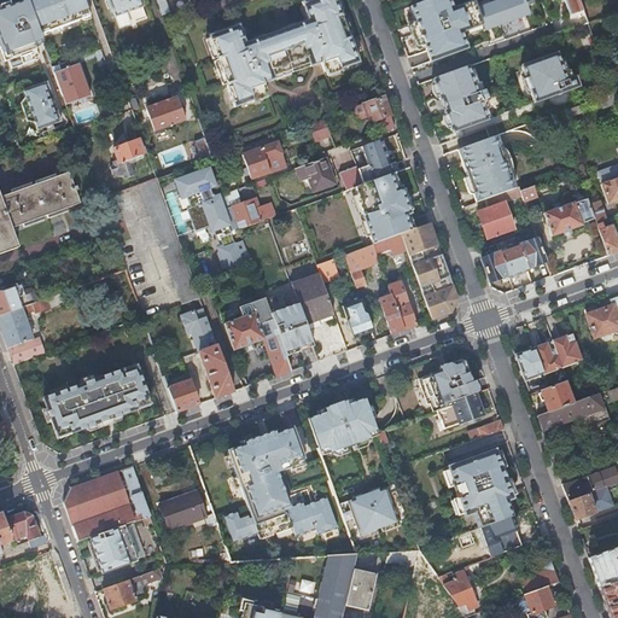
[(28,1),(27,0),(21,3),(0,10),(0,48),(1,51),(1,53),(10,54),(9,59),(9,60),(12,68),(39,58),(34,46),(42,42),(40,35),(28,1)]
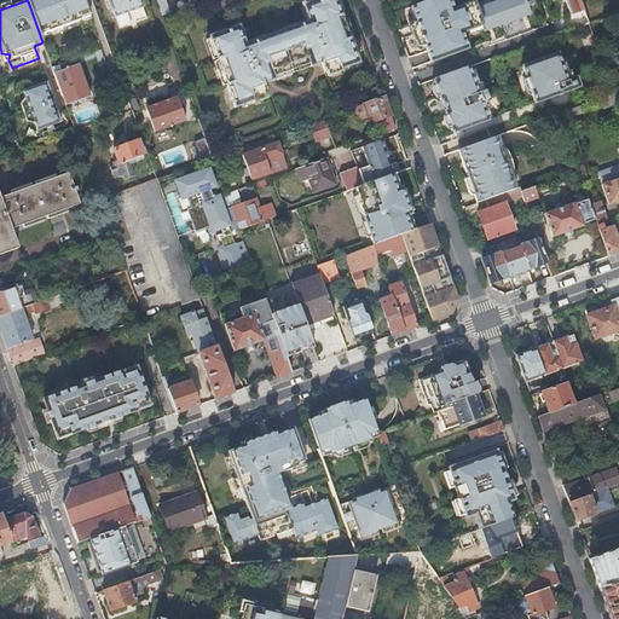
[(46,0),(32,0),(28,1),(40,35),(90,17),(82,0),(46,0)]
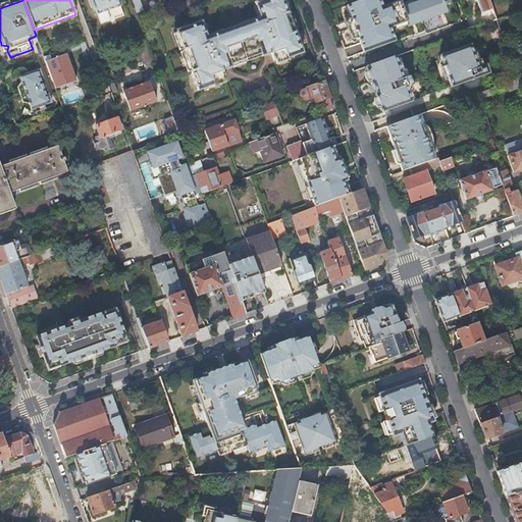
[(118,0),(92,0),(97,15),(121,6),(118,0)]
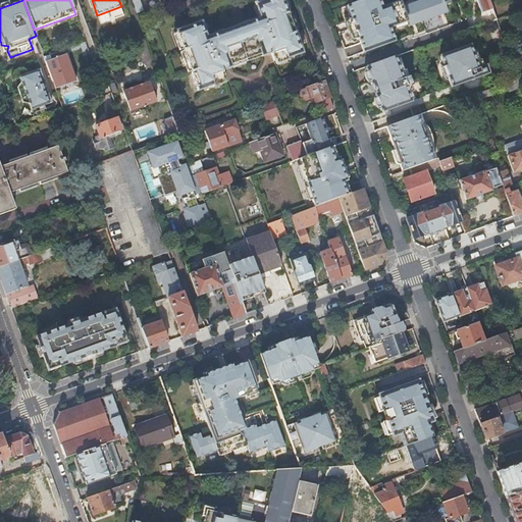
[(131,0),(137,13),(144,10),(140,0),(131,0)]
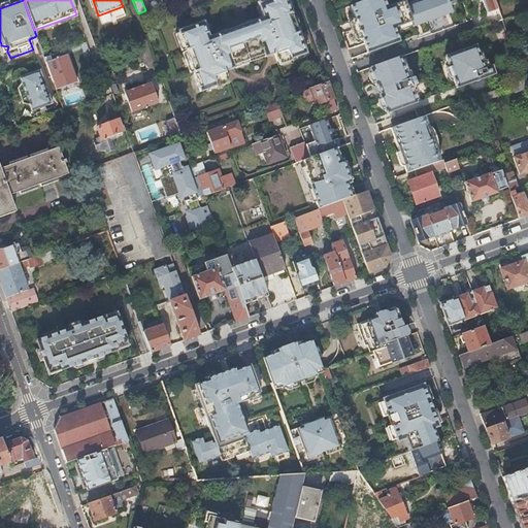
[(183,44),(185,51),(186,53),(190,63),(194,73),(200,93),(216,87),(215,86),(228,81),(229,80),(226,72),(235,69),(233,65),(262,55),(263,58),(273,54),(276,62),(277,62),(289,58),(290,60),(306,54),(299,32),(298,32),(291,13),(292,13),(287,0),(269,0),(261,3),(263,9),(260,10),(262,18),(209,37),(204,22),(178,31),(179,33),(183,44)]
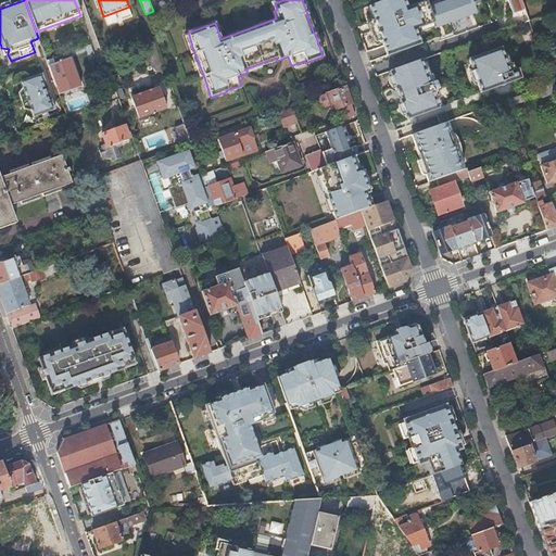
[(202,9),(215,3),(214,0),(203,0),(199,2),(202,9)]
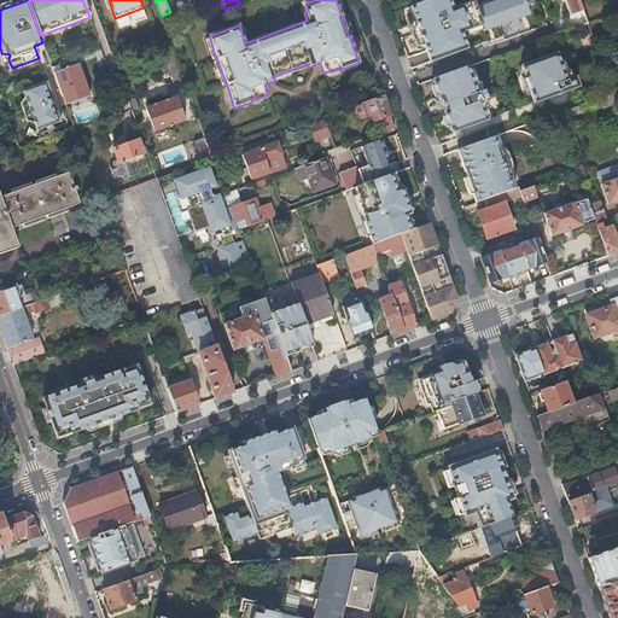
[(439,0),(426,0),(410,6),(415,22),(412,23),(420,47),(425,46),(430,62),(459,51),(439,0)]
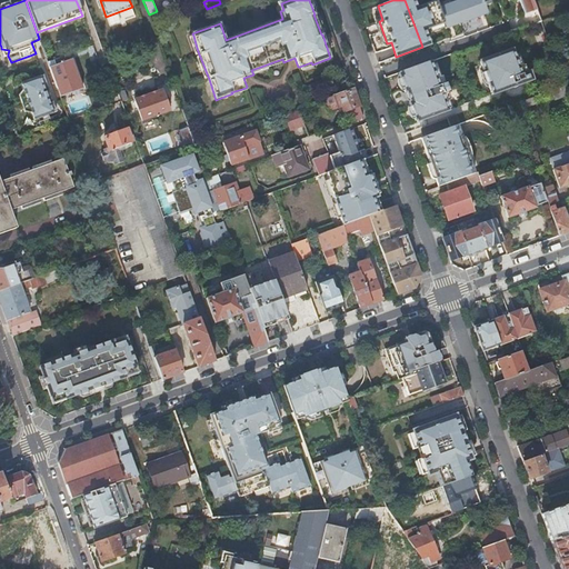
[(405,0),(422,47),(429,45),(423,30),(442,23),(445,29),(461,22),(453,1),(438,8),(436,1),(416,9),(412,0),(405,0)]
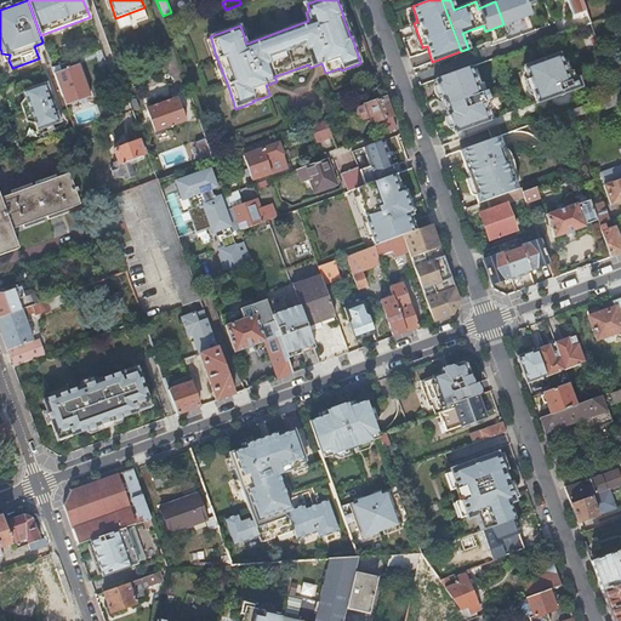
[(500,0),(495,1),(503,24),(533,15),(530,6),(535,4),(534,0),(529,3),(527,0),(500,0)]
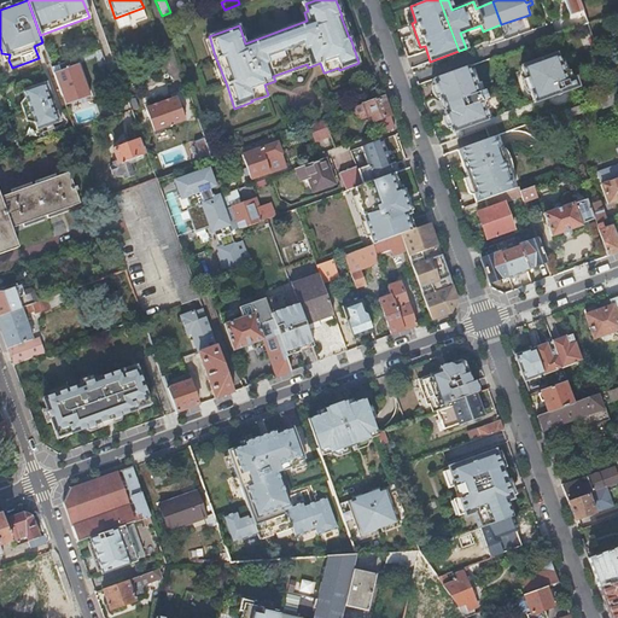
[(564,0),(570,16),(583,10),(578,0),(564,0)]
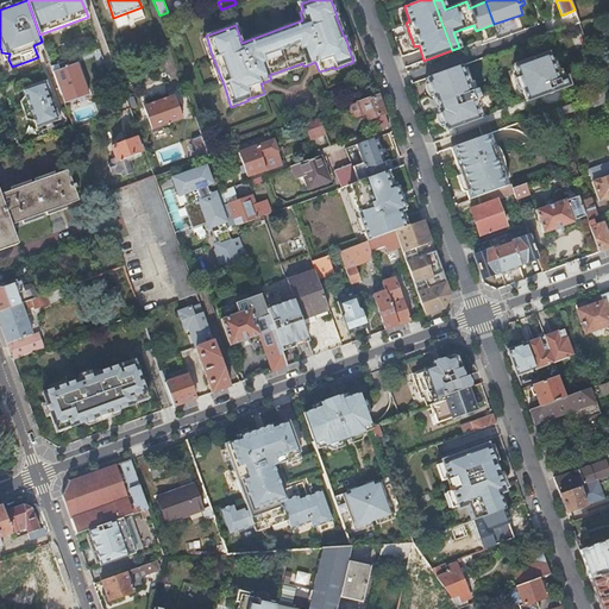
[(208,60),(213,58),(211,51),(207,38),(202,39),(208,60)]
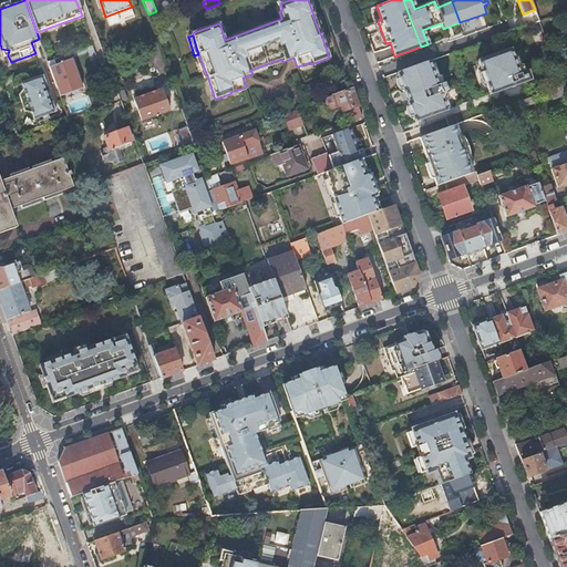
[(518,73),(516,66),(509,49),(476,61),(488,94),(531,80),(526,70),(525,71),(518,73)]
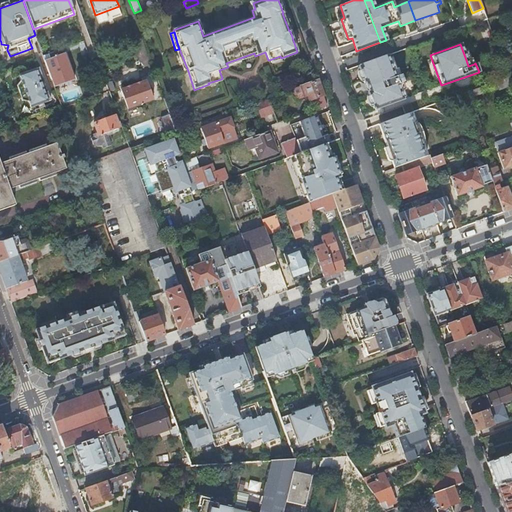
[(184,61),(180,51),(176,53),(184,73),(188,71),(184,61)]
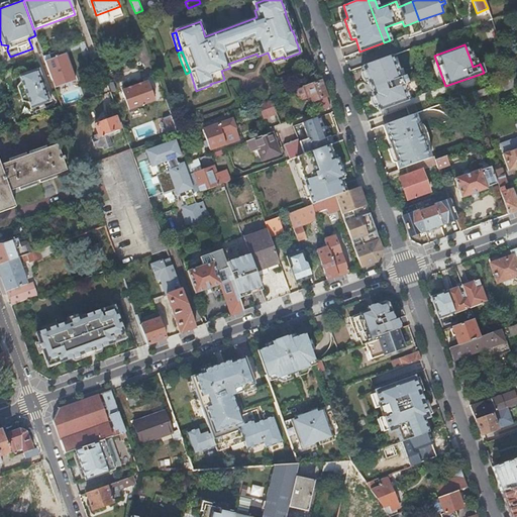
[(43,57),(53,81),(73,74),(66,54),(57,57),(57,56),(55,57),(55,58),(50,60),(48,55),(43,57)]
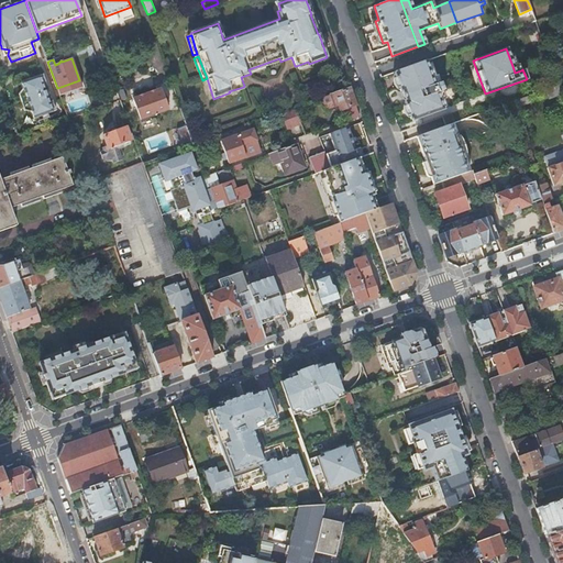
[(280,63),(280,62),(279,58),(249,69),(251,74),(280,63)]
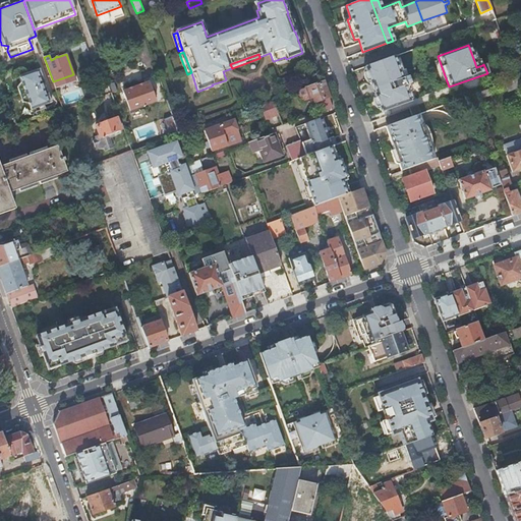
[(392,57),(364,66),(365,68),(363,68),(364,71),(369,84),(370,85),(373,85),(373,87),(375,91),(375,93),(372,94),(373,96),(378,108),(379,110),(380,110),(381,112),(410,102),(405,85),(410,83),(407,75),(402,77),(394,58),(393,58),(392,57)]
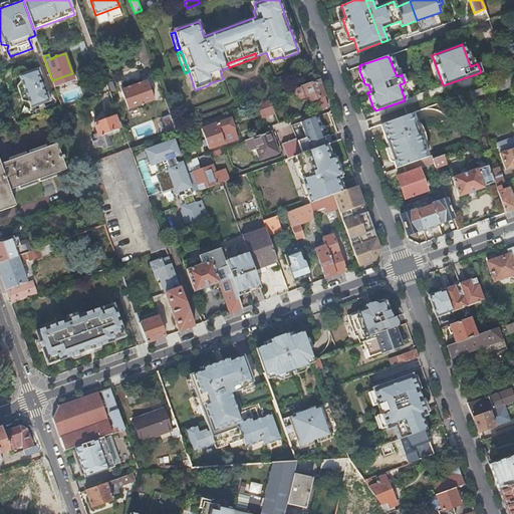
[(474,58),(468,60),(470,66),(476,64),(474,58)]
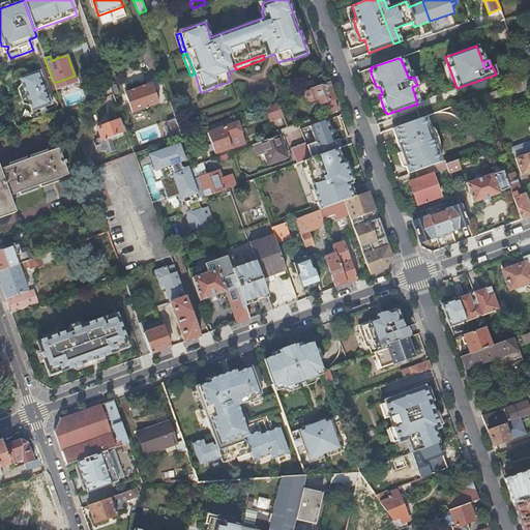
[(53,104),(40,69),(20,77),(22,83),(18,88),(23,104),(30,105),(32,111),(53,104)]
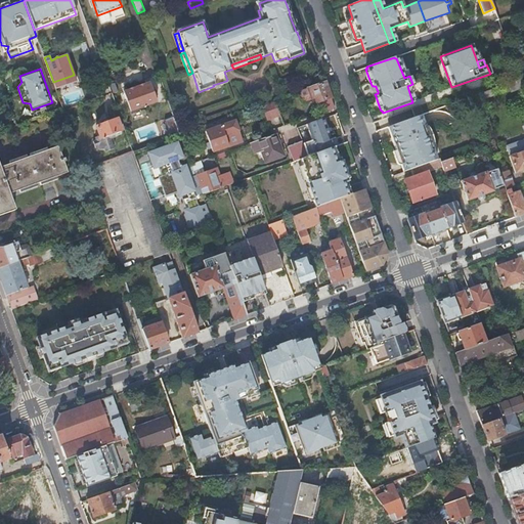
[(125,70),(105,77),(106,80),(126,73),(125,70)]
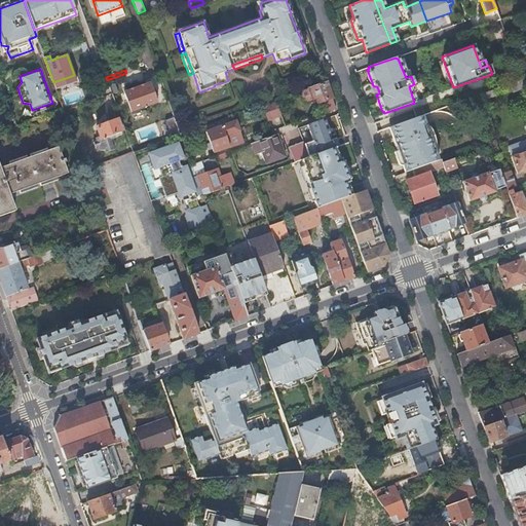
[(522,79),(509,84),(512,92),(525,88),(522,79)]
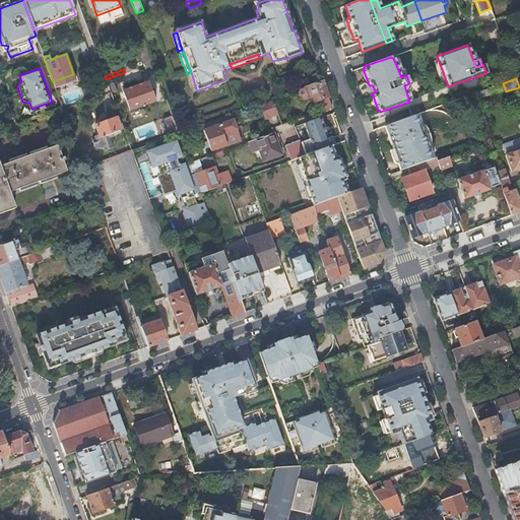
[(305,87),(298,90),(301,99),(304,100),(312,96),(314,102),(328,96),(323,81),(305,87)]
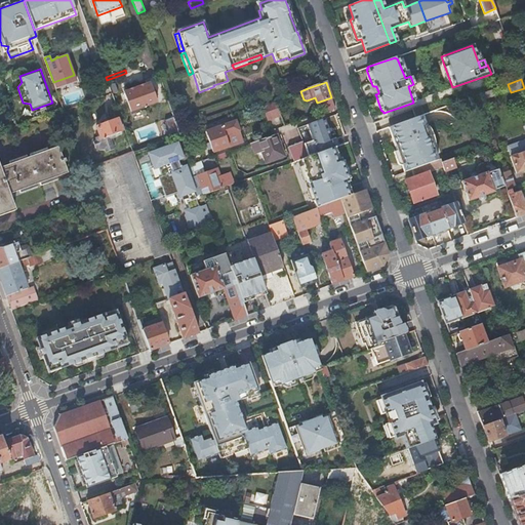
[(137,88),(145,108),(158,103),(152,83),(137,88)]
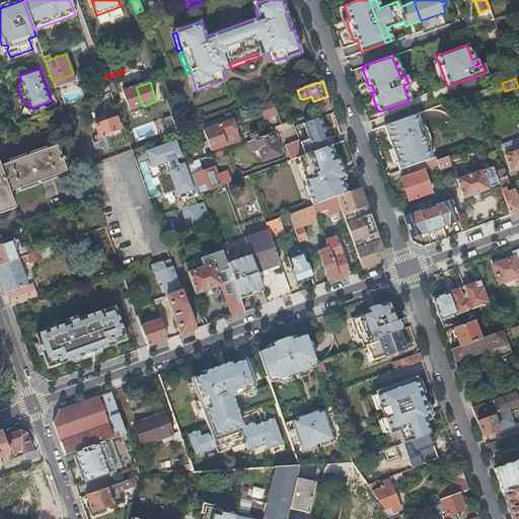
[(130,112),(143,106),(136,87),(123,92),(130,112)]
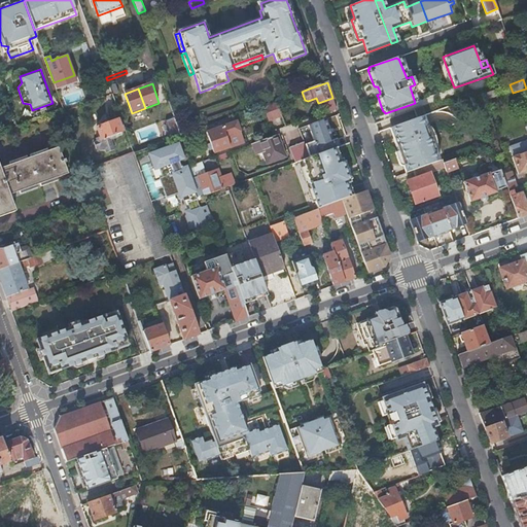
[(60,97),(64,106),(82,100),(79,90),(60,97)]
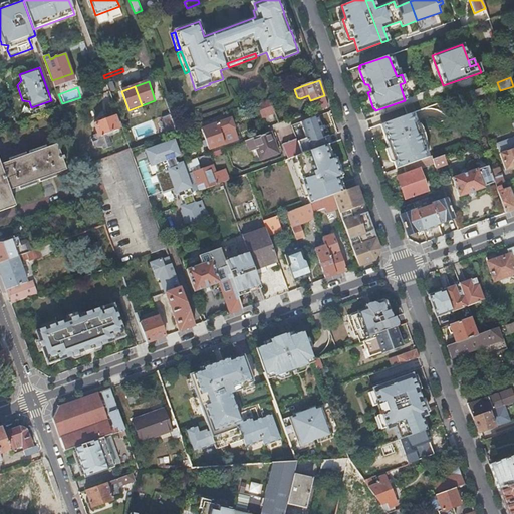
[(463,94),(465,100),(469,98),(469,97),(479,93),(477,89),(463,94)]
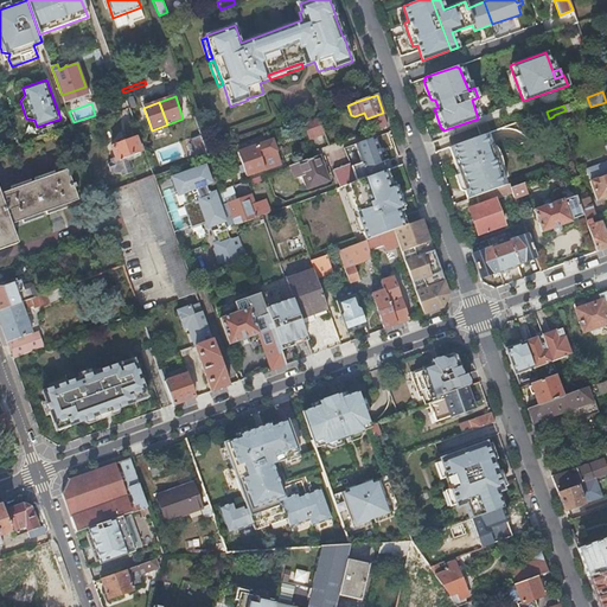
[(366,119),(371,131),(388,125),(383,113),(366,119)]
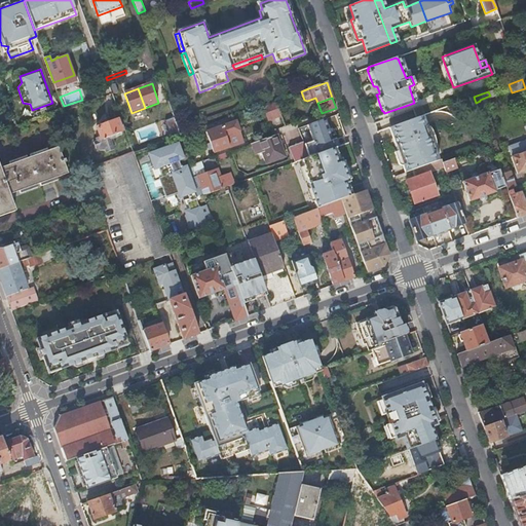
[(275,101),(263,105),(268,120),(282,116),(280,113),(275,101)]
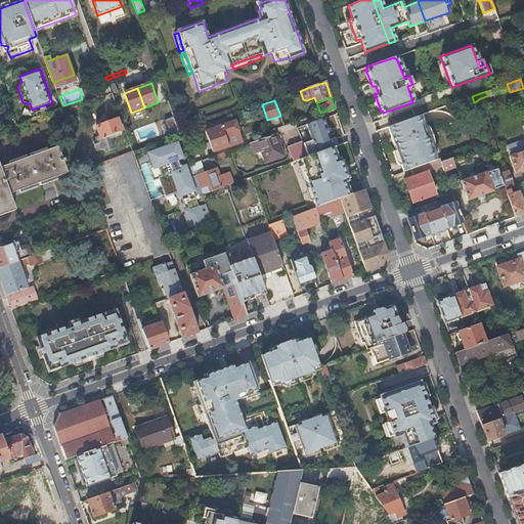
[(173,128),(178,126),(173,112),(168,114),(173,128)]
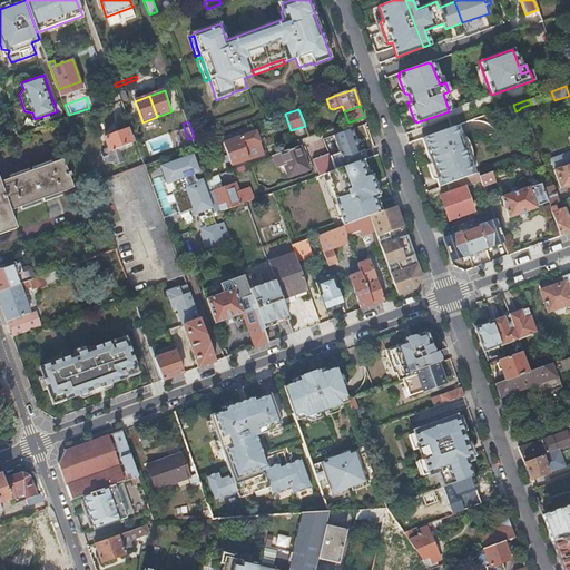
[(469,175),(475,173),(459,125),(422,138),(440,186),(446,184),(448,183),(469,175)]
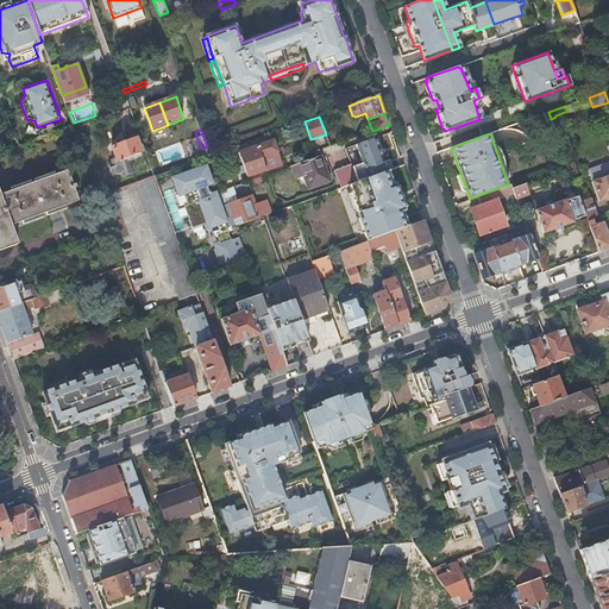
[(142,152),(137,138),(112,148),(117,158),(111,161),(112,164),(108,165),(111,173),(114,171),(115,174),(123,174),(123,176),(132,174),(131,169),(135,168),(132,161),(135,159),(133,156),(142,152)]
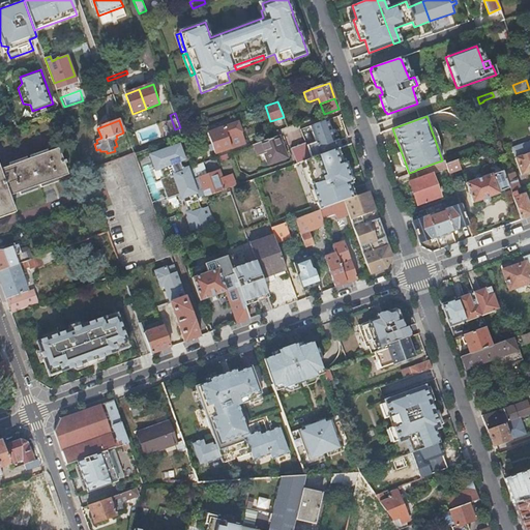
[(245,143),(238,121),(207,133),(211,144),(209,145),(210,149),(212,148),(213,150),(214,154),(245,143)]
